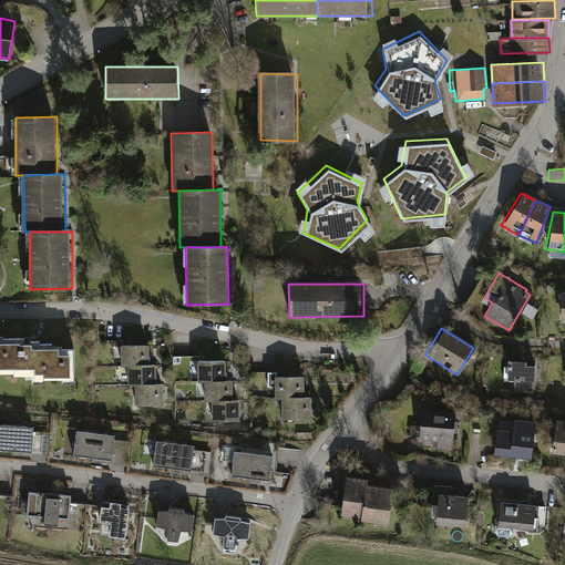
[(0,372),(33,373),(33,383),(78,383),(78,350),(63,350),(63,347),(37,347),(37,345),(23,345),(23,339),(7,339),(7,336),(0,335),(0,372)]
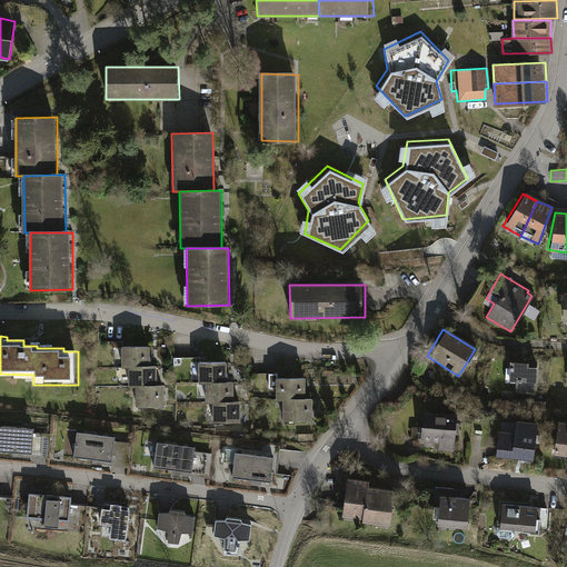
[(123,340),(106,340),(106,355),(123,355),(123,366),(131,366),(152,366),(152,346),(123,346),(123,340)]
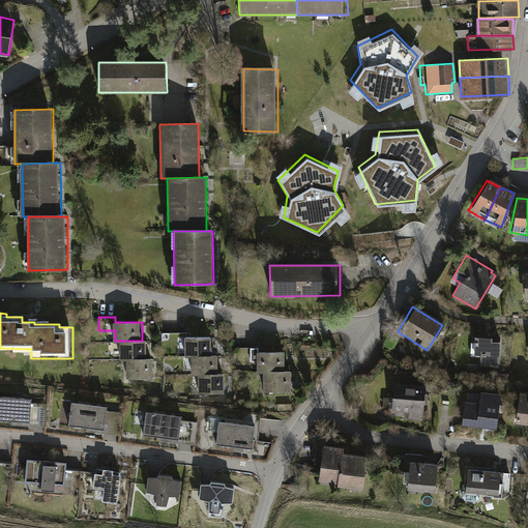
[(186,332),(163,332),(162,346),(186,346),(186,356),(194,356),(213,357),(213,338),(186,338),(186,332)]
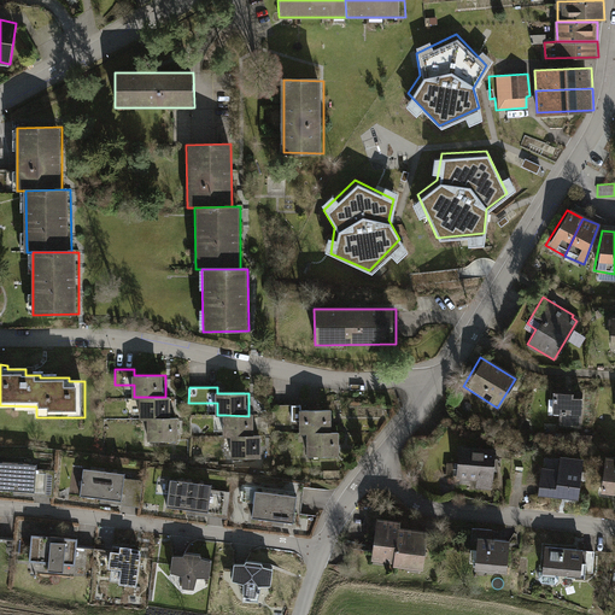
[(556,426),(578,427),(579,399),(569,399),(569,394),(549,394),(549,414),(556,414),(556,426)]
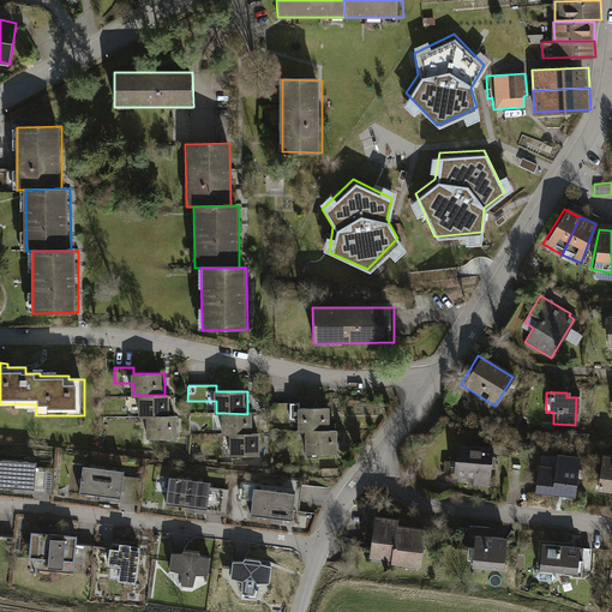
[(165,395),(142,395),(142,417),(149,417),(172,417),(172,395),(165,395)]
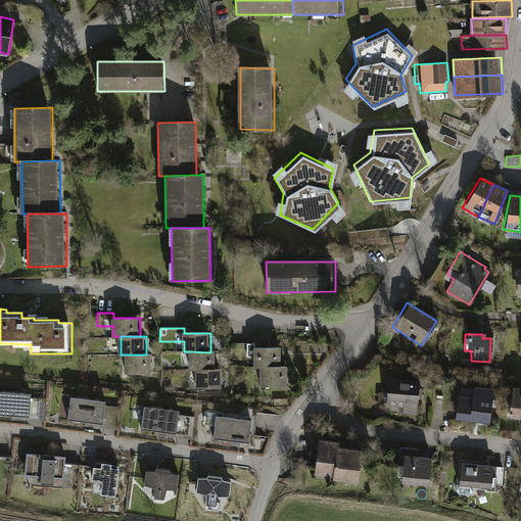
[(255,343),(230,342),(230,356),(254,356),(254,367),(262,367),(282,367),(282,347),(255,347),(255,343)]
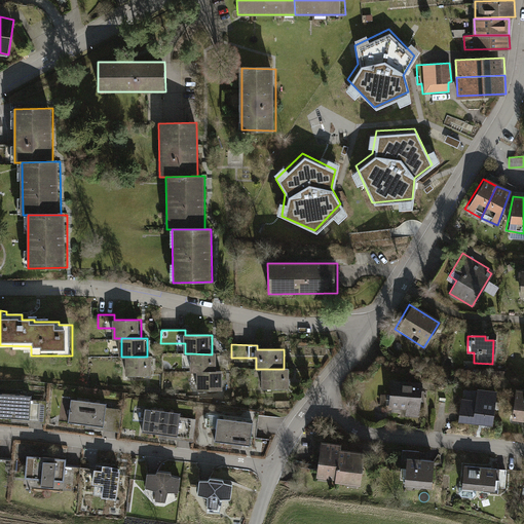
[(212,354),(192,353),(192,372),(198,372),(218,373),(219,354),(212,354)]
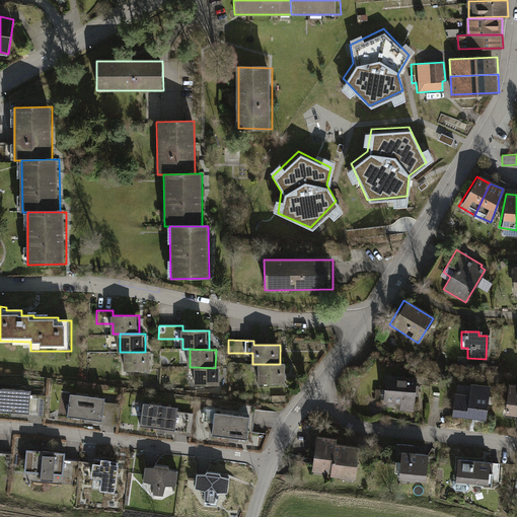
[(145,352),(126,352),(126,368),(152,368),(152,352),(145,352)]
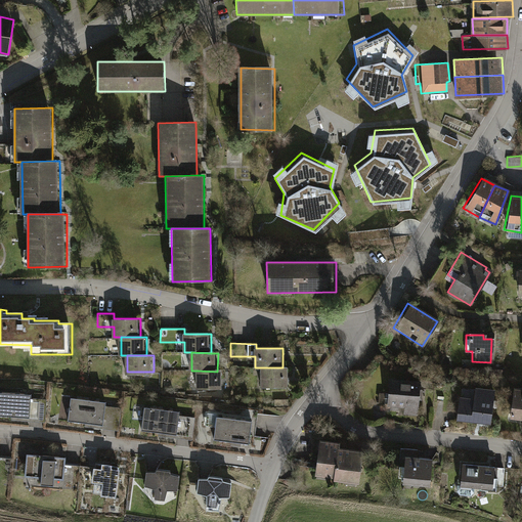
[(283,367),(262,367),(262,387),(290,387),(290,367),(283,367)]
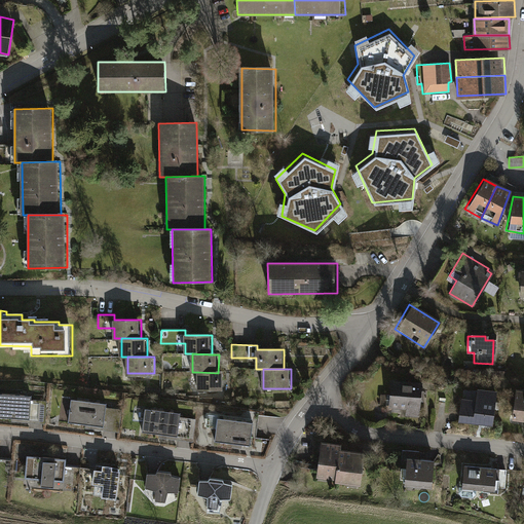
[(218,373),(198,372),(198,388),(225,389),(225,373),(218,373)]
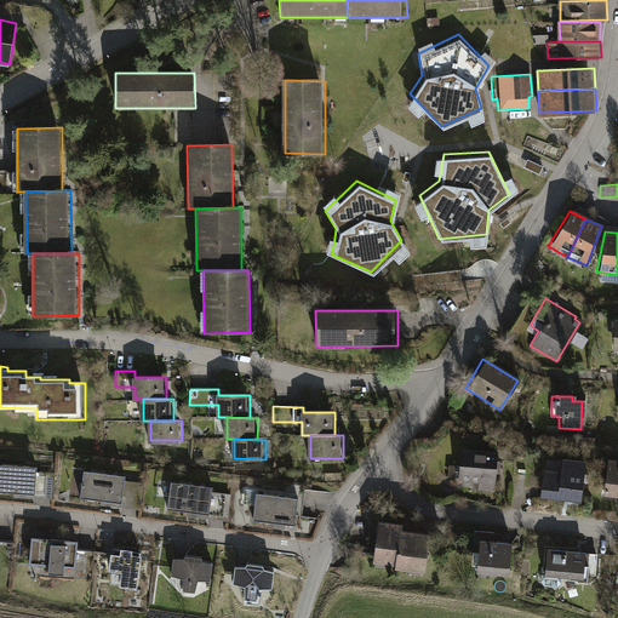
[(457,447),(455,488),(467,488),(467,492),(492,493),(495,456),(475,455),(476,448),(457,447)]
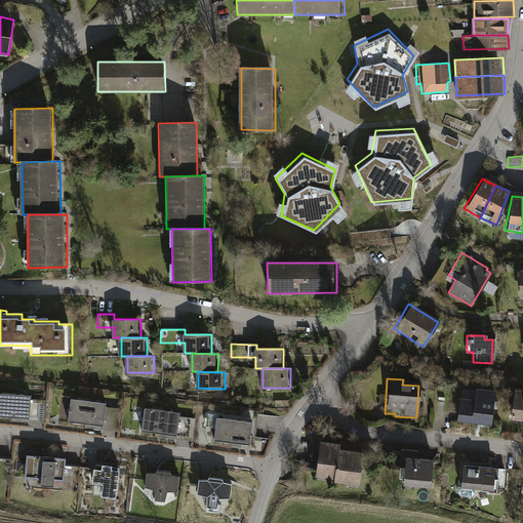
[(161,388),(146,386),(146,392),(160,394),(161,388)]
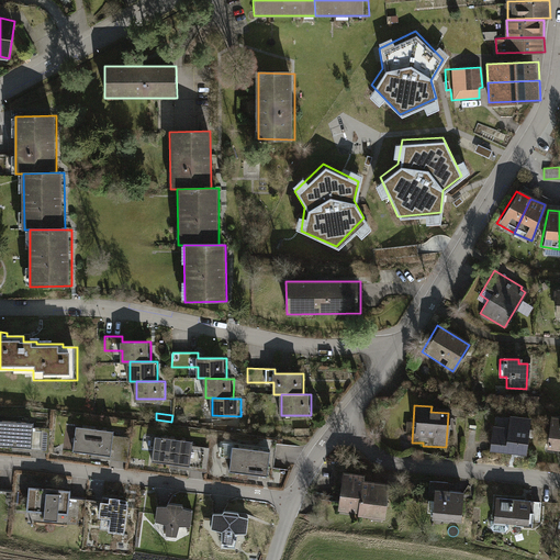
[(491,426),(488,451),(524,456),(528,418),(507,416),(506,428),(491,426)]
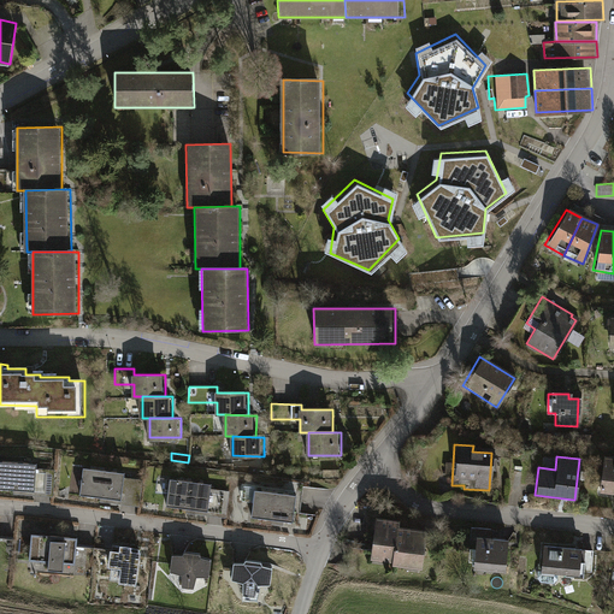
[(613,458),(601,456),(596,493),(613,495),(613,458)]
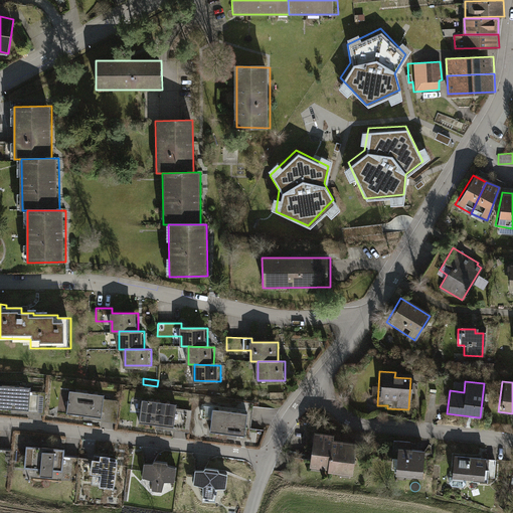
[(32,387),(0,384),(0,406),(10,407),(10,410),(45,413),(46,391),(32,390),(32,387)]
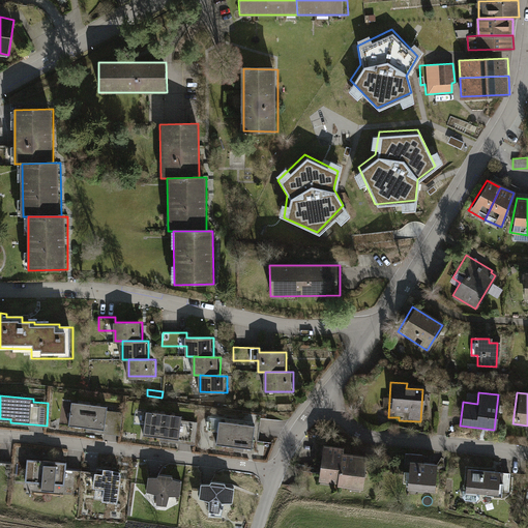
[(110,407),(74,403),(71,424),(85,426),(85,430),(120,435),(123,412),(110,411),(110,407)]
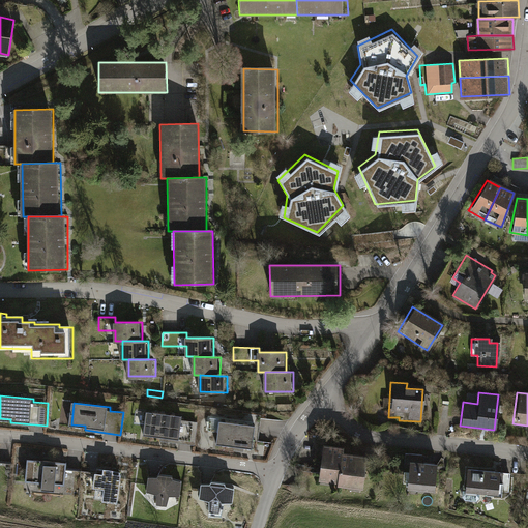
[(146,422),(147,412),(134,410),(133,421),(146,422)]
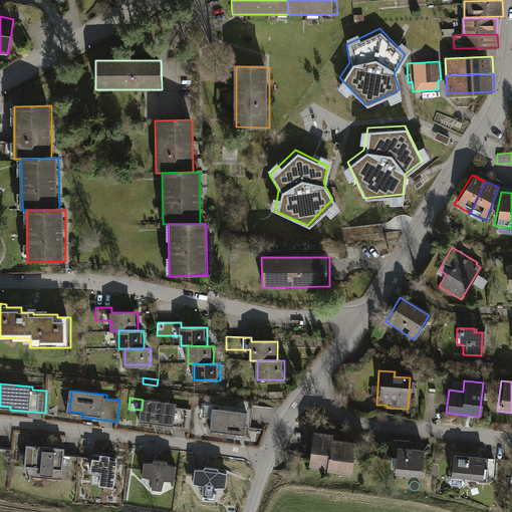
[(180,404),(144,400),(141,422),(156,424),(156,427),(190,431),(193,409),(179,408),(180,404)]
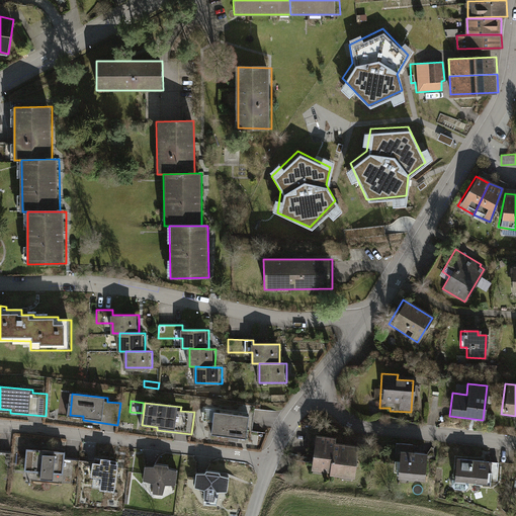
[(252,416),(216,412),(212,433),(250,438),(251,426),(252,416)]
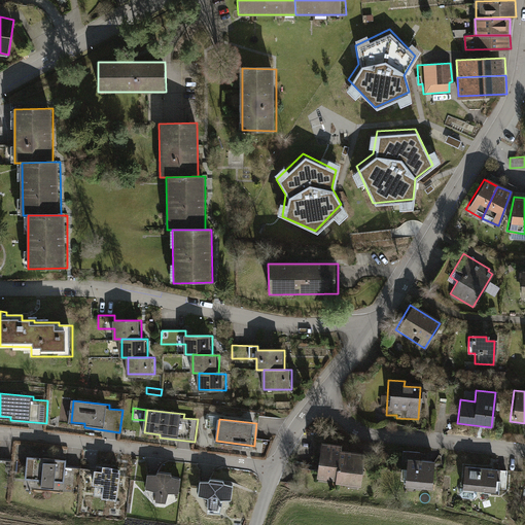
[(357,489),(362,454),(338,451),(339,445),(319,443),(314,480),(333,482),(333,486),(357,489)]
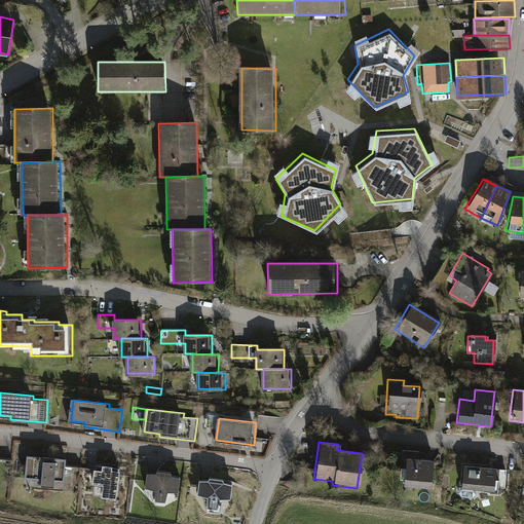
[(413,452),(400,451),(399,463),(404,464),(401,488),(428,490),(432,461),(412,459),(413,452)]
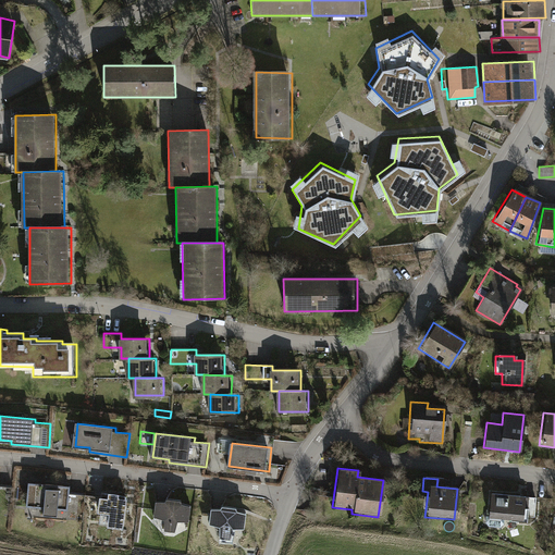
[(69,482),(26,479),(23,513),(81,516),(83,491),(69,490),(69,482)]
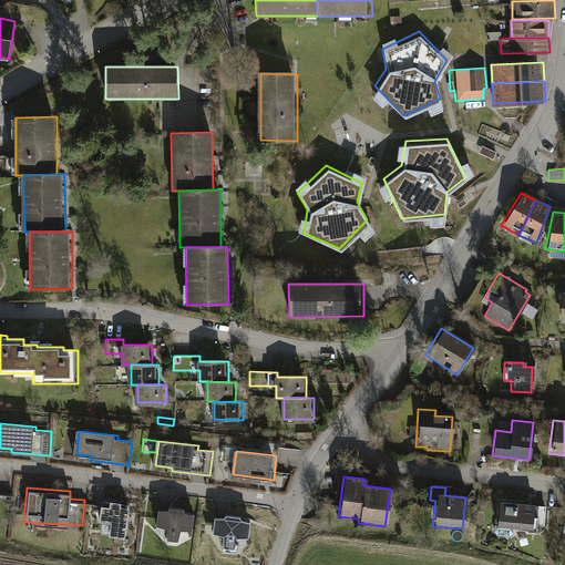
[(0,520),(10,521),(11,495),(0,494),(0,520)]
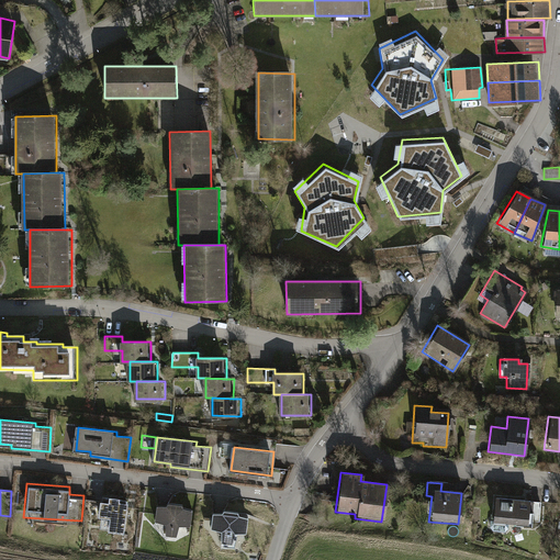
[(100,494),(98,514),(110,515),(108,528),(122,529),(126,496),(100,494)]
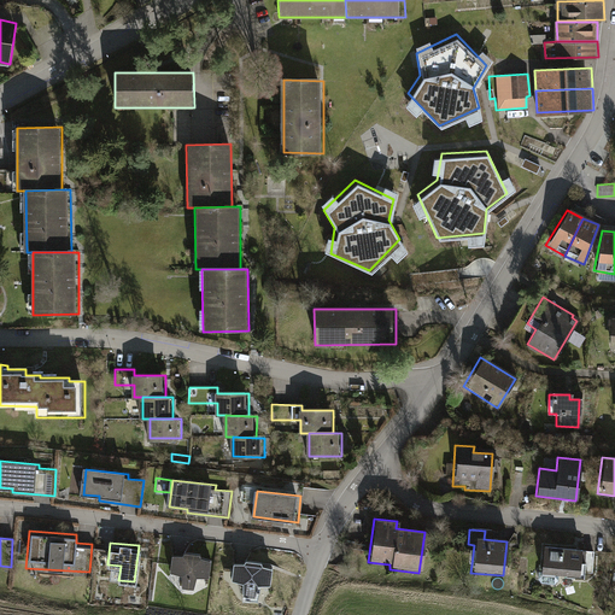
[(591,551),(540,548),(537,585),(555,587),(556,575),(577,578),(578,570),(590,572),(591,551)]
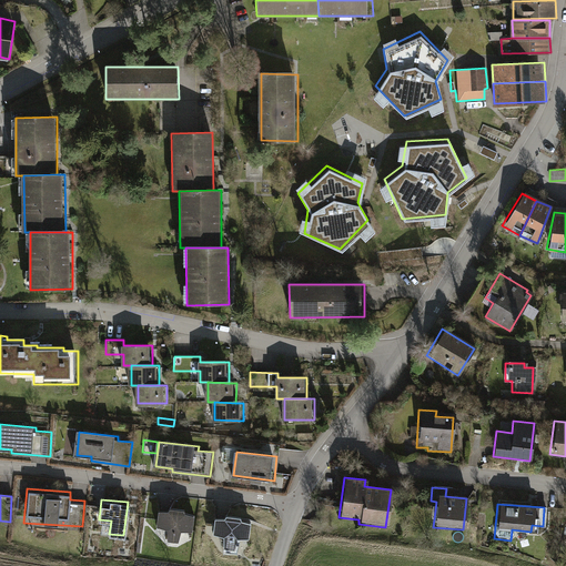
[(168,508),(158,508),(155,524),(167,527),(167,538),(178,539),(180,528),(191,528),(193,513),(184,511),(183,507),(169,506),(168,508)]
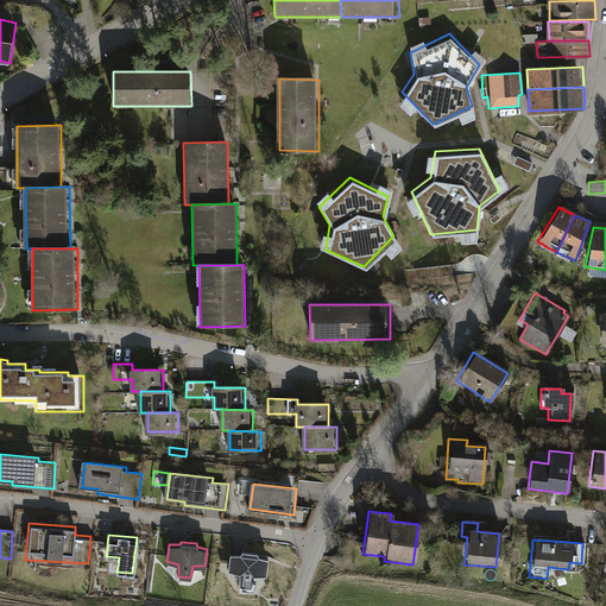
[(240,553),(229,553),(227,569),(239,572),(239,585),(251,586),(253,574),(265,574),(267,557),(258,555),(257,551),(241,549),(240,553)]
